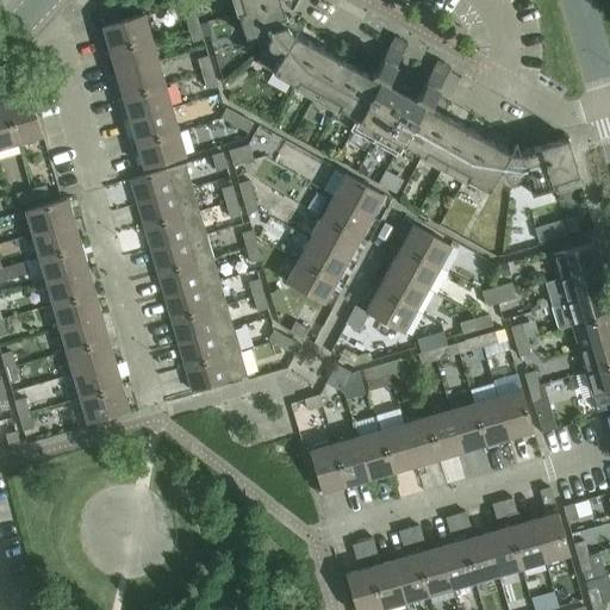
[(279,0),(234,0),(235,1),(238,13),(279,1),(279,0)]
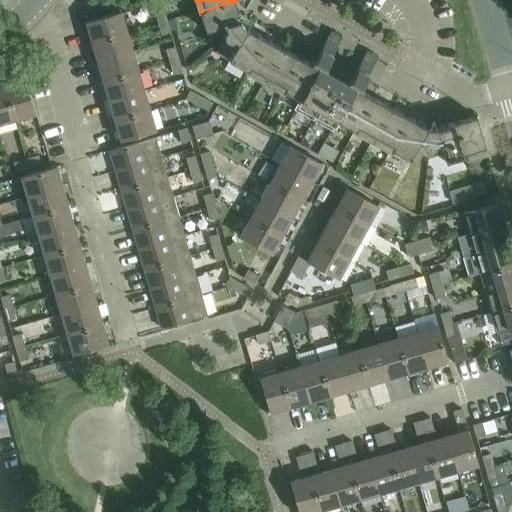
[(234,1),(200,11),(206,31),(215,29),(219,44),(243,25),(240,21),(234,1)]
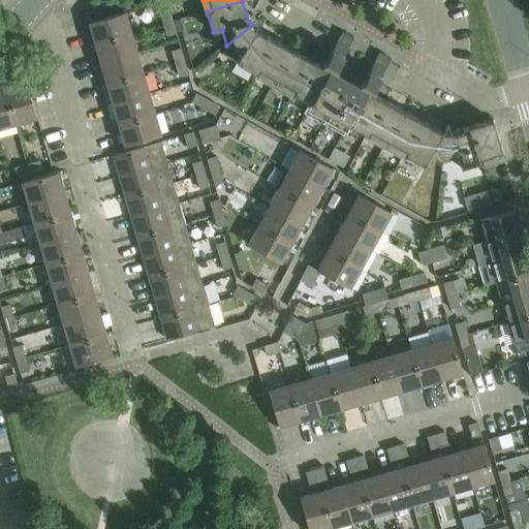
[(159,11),(163,24),(173,21),(168,8),(159,11)]
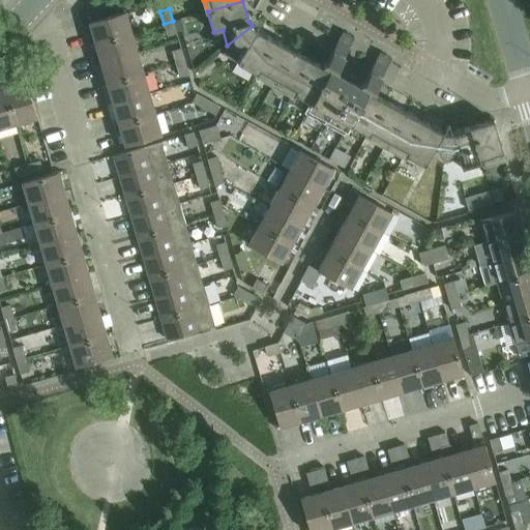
[(89,23),(95,43),(130,33),(124,12),(89,23)]
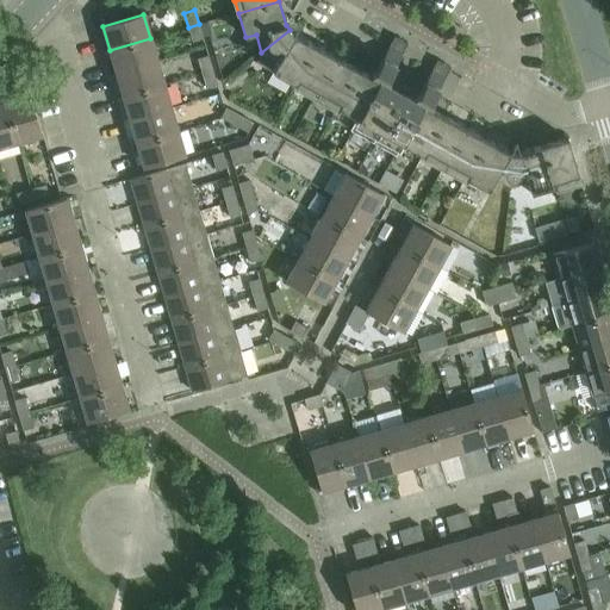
[(199,24),(188,27),(193,42),(203,39),(199,24)]
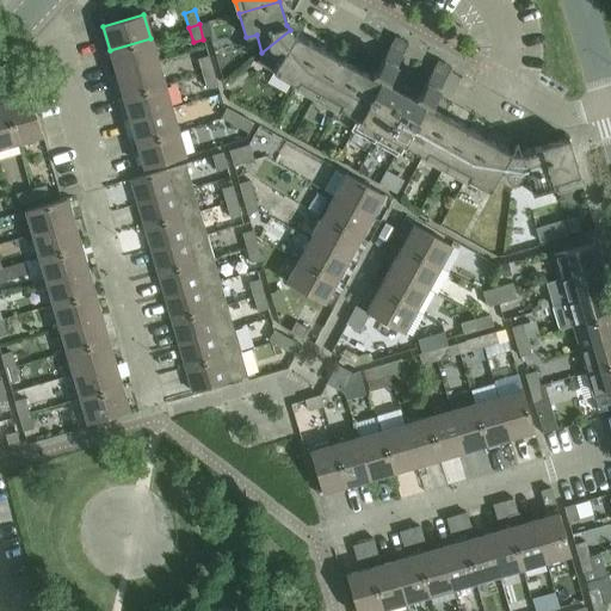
[(290,30),(261,53),(278,61),(272,72),(295,84),(316,45),(294,34),(290,30)]
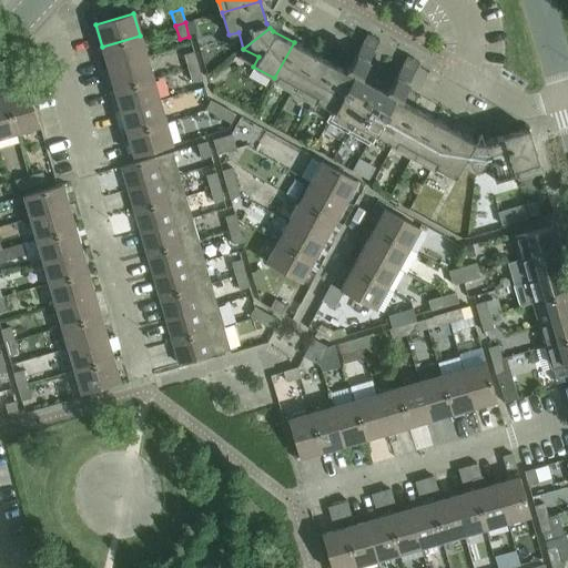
[(354,60),(350,68),(355,70),(362,74),(365,68),(379,41),(367,34),(354,60)]
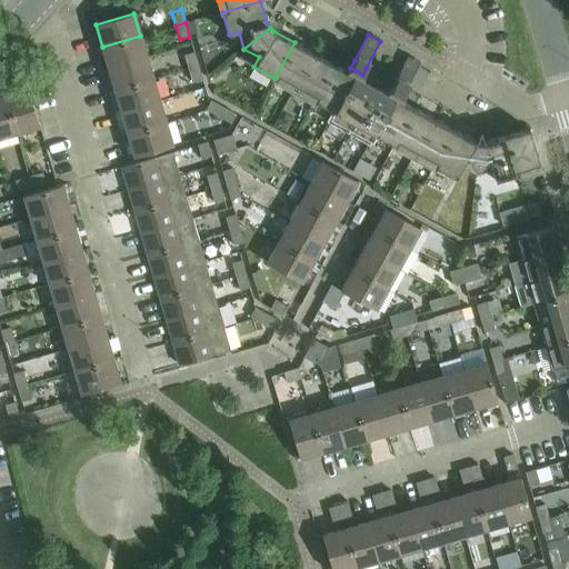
[(140,36),(102,47),(109,69),(147,58),(140,36)]
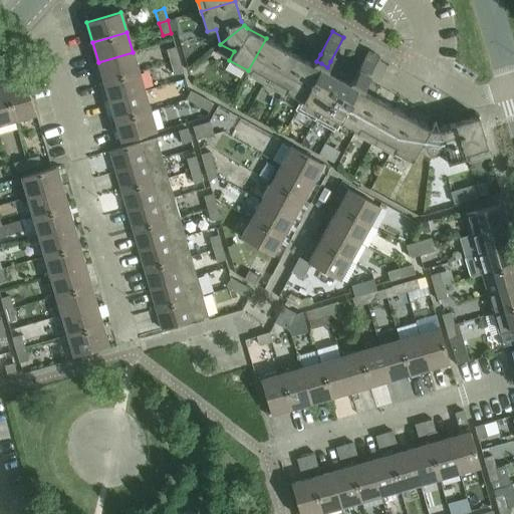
[(266,38),(248,70),(266,80),(283,48),(266,38)]
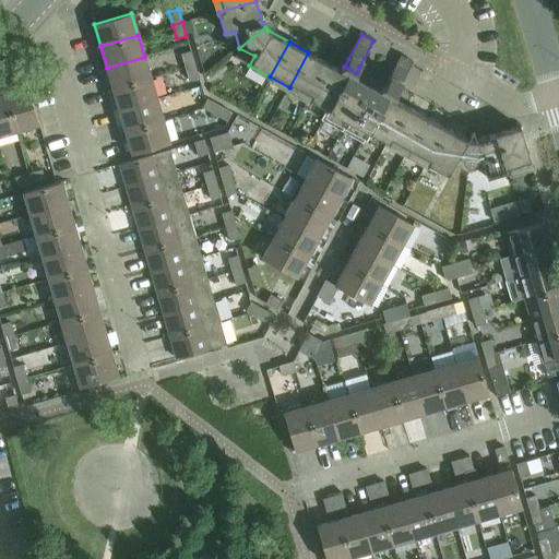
[(181,55),(185,68),(194,66),(190,51),(181,55)]
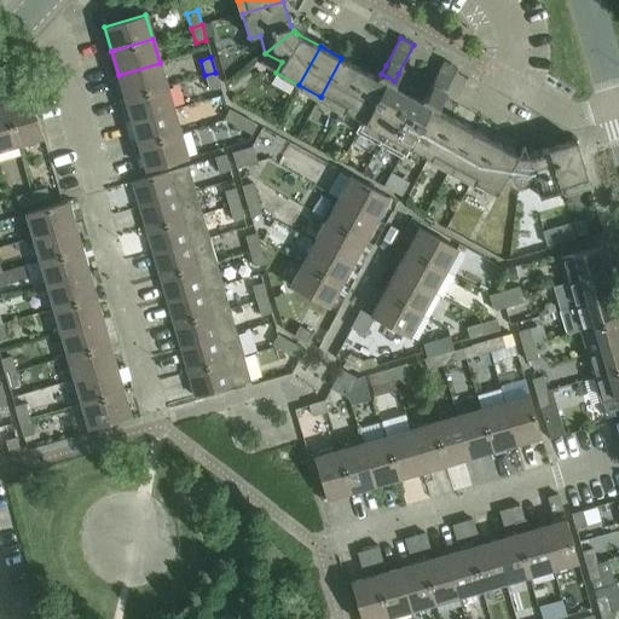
[(341,58),(320,97),(342,108),(363,70),(341,58)]
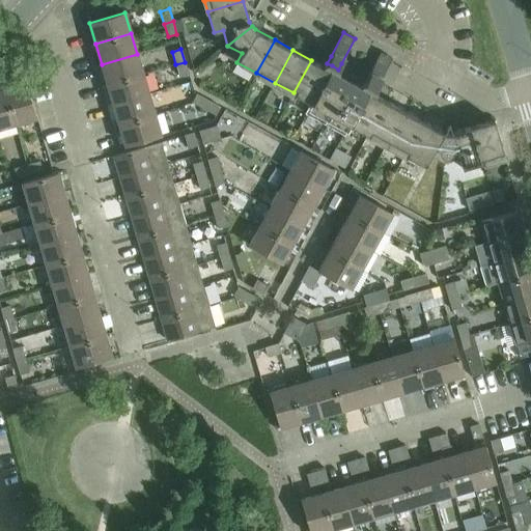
[(367,78),(364,83),(370,87),(375,89),(392,59),(381,53),(367,78)]
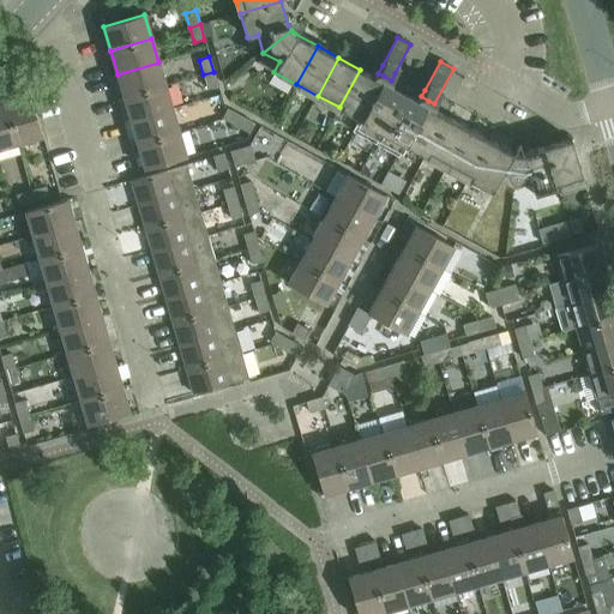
[(158,62),(118,74),(124,97),(166,85),(158,62)]
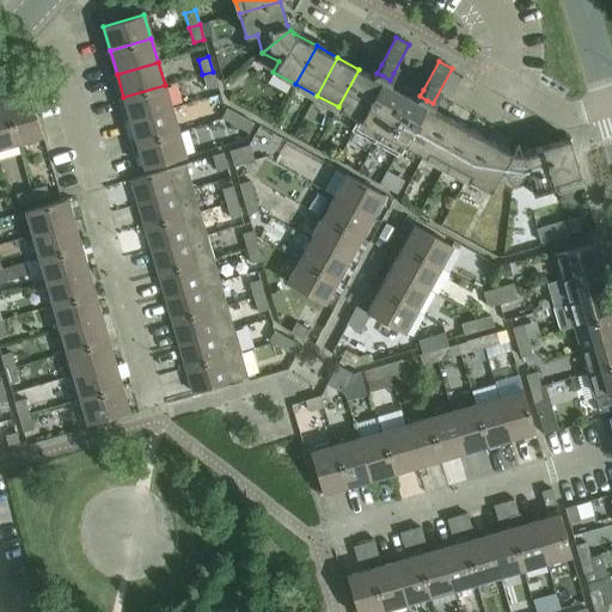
[(359,69),(338,106),(359,118),(360,118),(380,81),(359,69)]
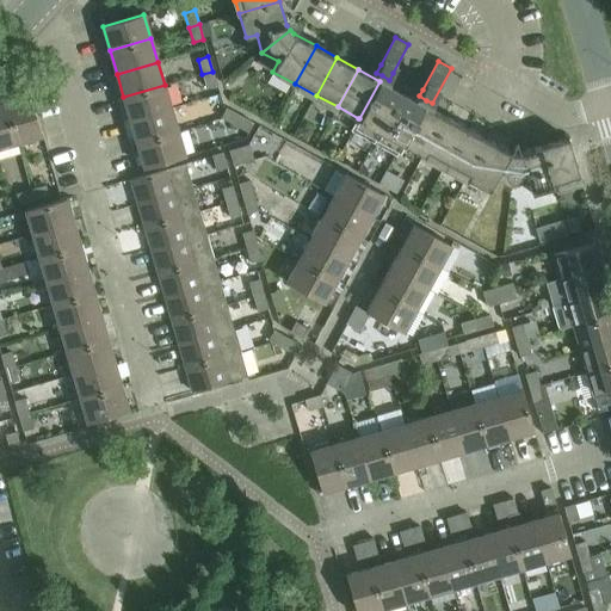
[(213,72),(202,74),(207,88),(217,86),(213,72)]
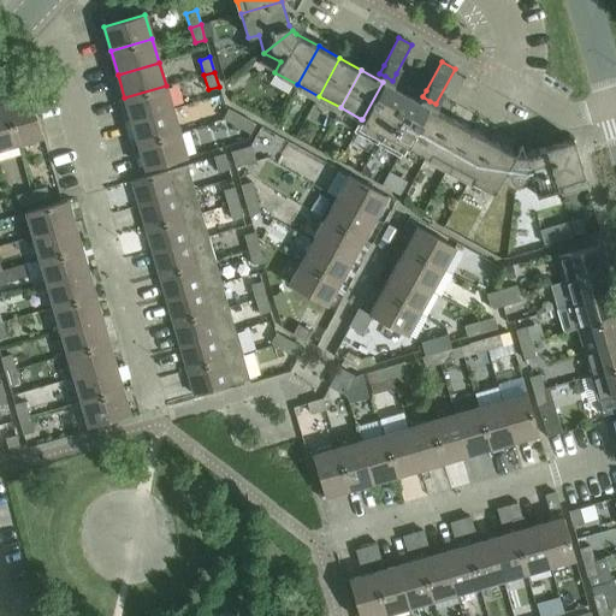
[(361,119),(354,131),(377,144),(404,94),(407,90),(410,82),(396,73),(392,81),(385,76),(383,82),(362,119),(361,119)]
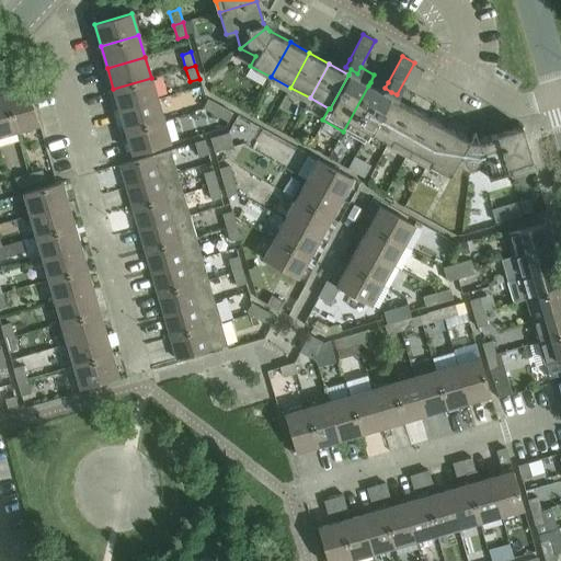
[(368,86),(343,132),(364,142),(370,132),(369,130),(388,96),(389,96),(391,92),(385,88),(388,82),(374,75),(370,82),(368,86)]
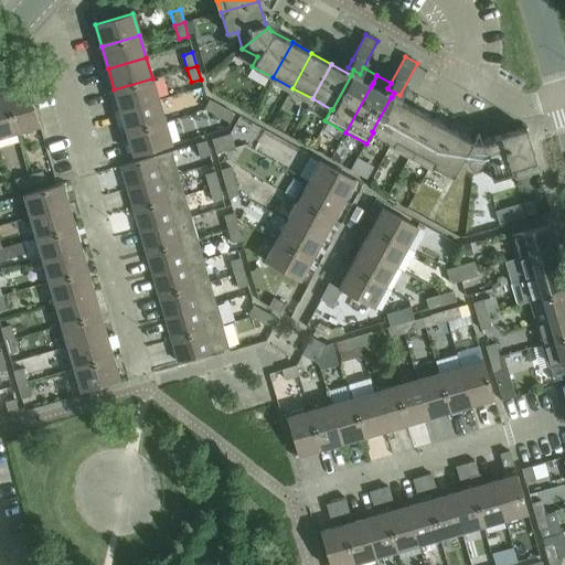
[(152,78),(114,89),(120,112),(158,100),(152,78)]
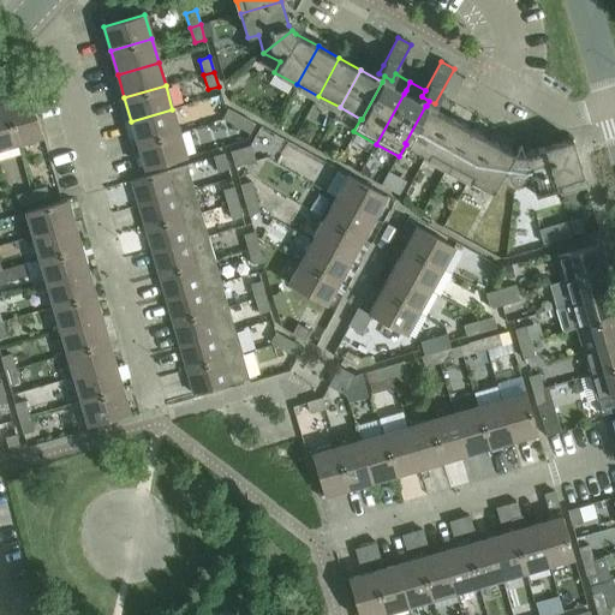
[(30,96),(5,103),(17,144),(42,137),(30,96)]
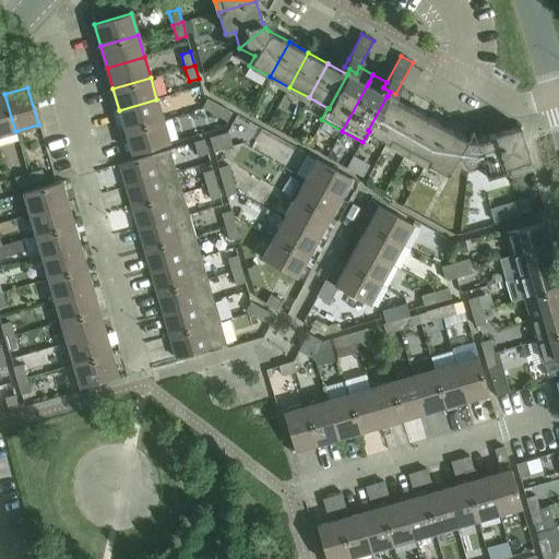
[(4,94),(0,94),(0,135),(15,131),(4,94)]
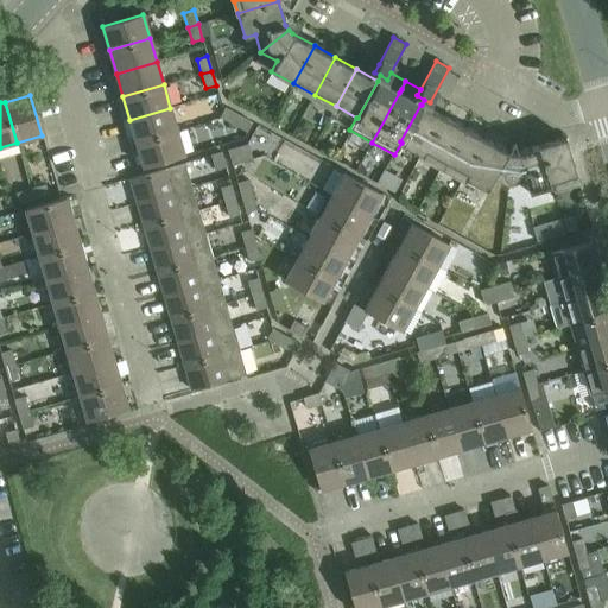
[(420,105),(400,141),(401,143),(422,153),(442,116),(422,105),(420,105)]
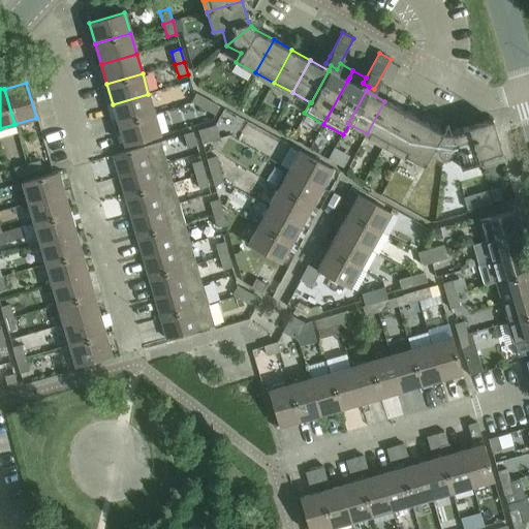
[(148,94),(113,104),(119,125),(154,115),(148,94)]
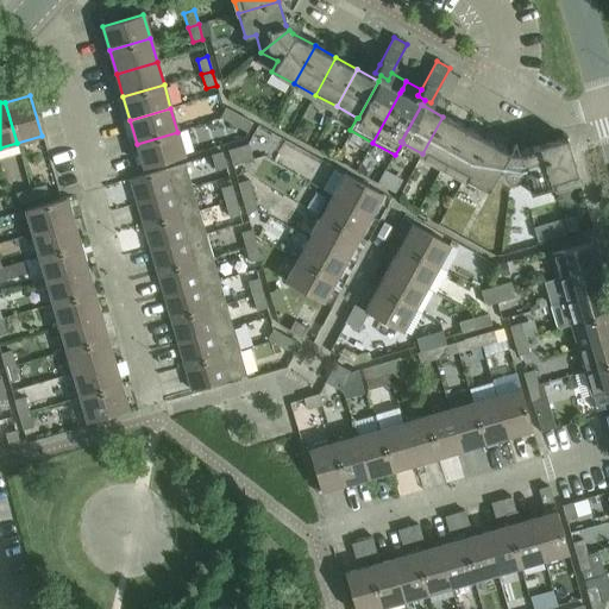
[(226,108),(220,118),(234,125),(239,115),(226,108)]
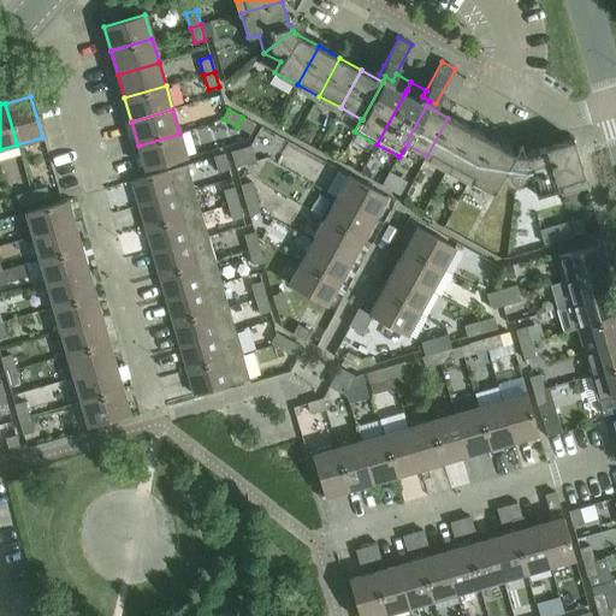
[(250,134),(255,124),(242,117),(237,126),(250,134)]
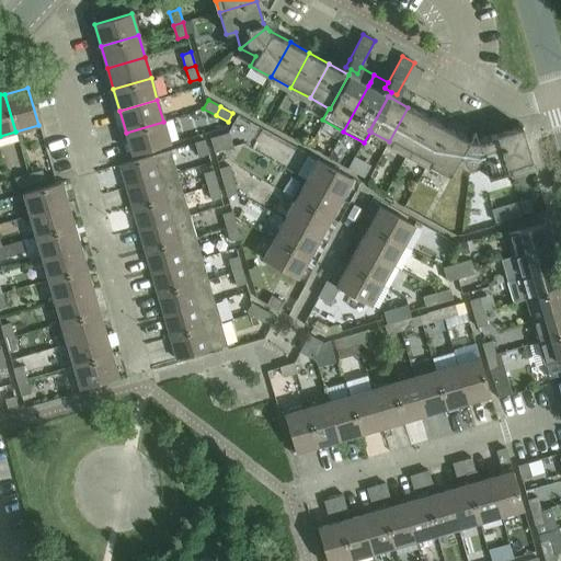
[(408,107),(389,141),(409,152),(427,117),(408,107)]
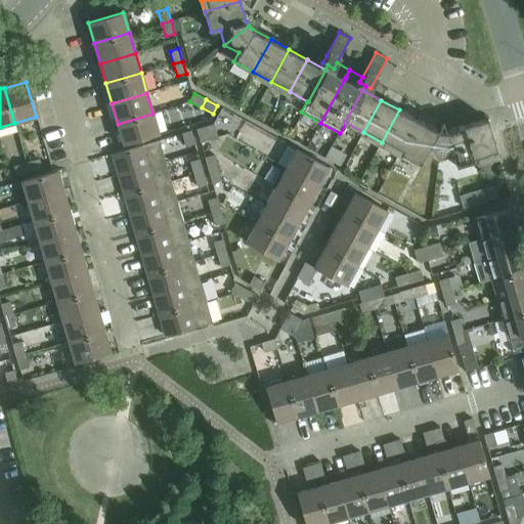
[(399,110),(382,142),(399,153),(418,120),(399,110)]
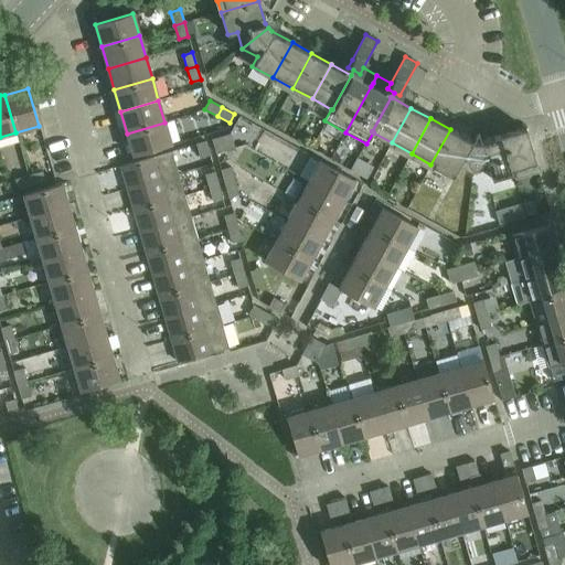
[(164,123),(127,134),(134,156),(171,145),(164,123)]
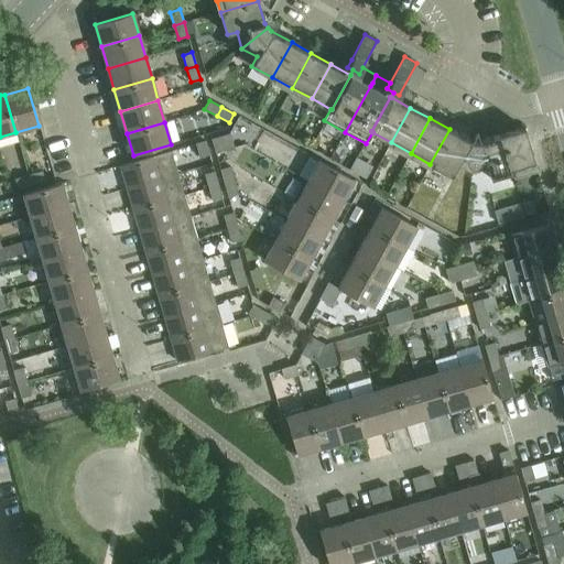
[(524,128),(502,134),(513,173),(535,166),(524,128)]
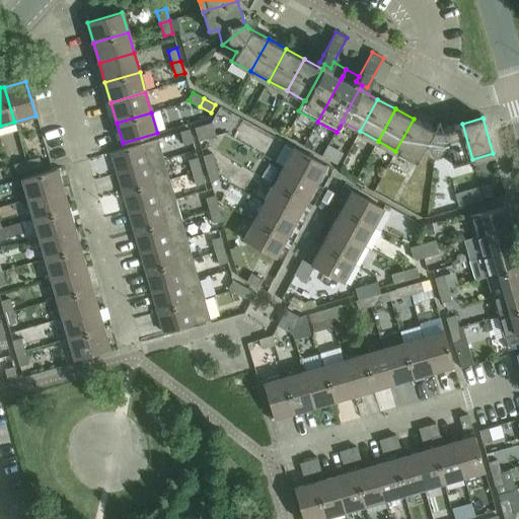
[(414,119),(395,151),(415,161),(420,152),(424,155),(434,160),(437,130),(433,129),(421,123),(414,119)]
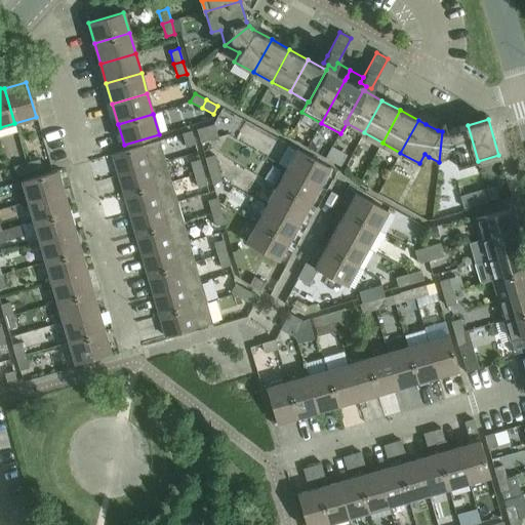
[(214,124),(205,127),(209,139),(217,137),(214,124)]
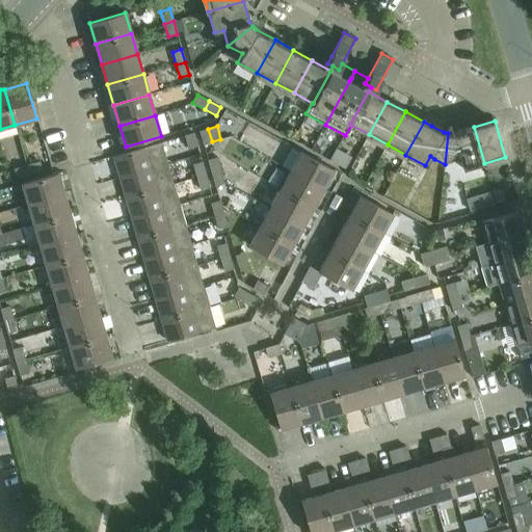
[(448,133),(445,164),(460,160),(462,169),(484,163),(474,127),(453,133),(452,133),(448,133)]
